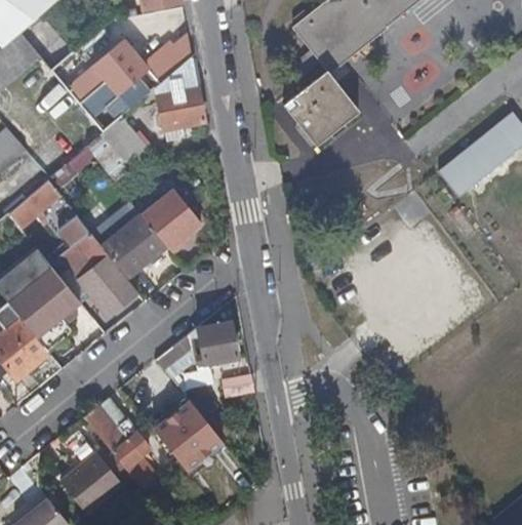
[(31,24),(57,0),(0,0),(0,47),(1,49),(31,24)]
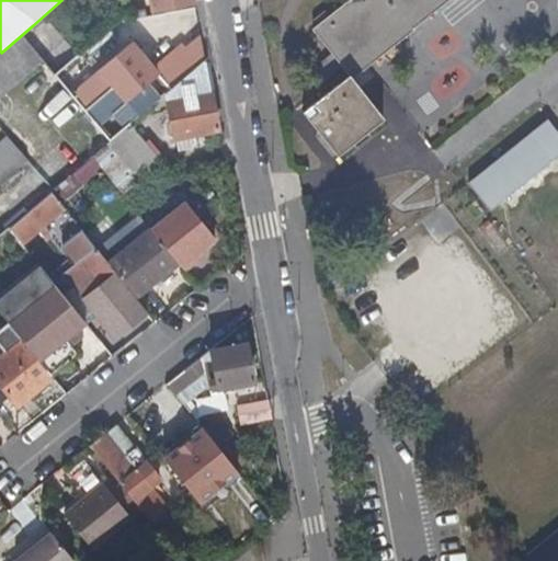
[(193,0),(149,0),(151,9),(188,2),(189,8),(195,7),(194,0),(193,0)]
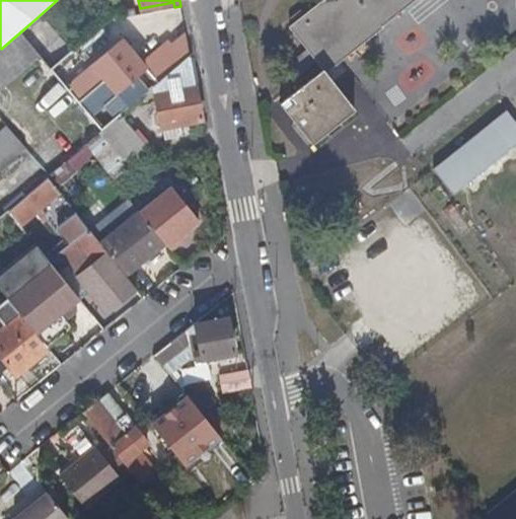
[(281,100),(312,141),(355,105),(329,73),(387,26),(384,23),(413,0),(318,0),(290,24),(322,67),(281,100)]
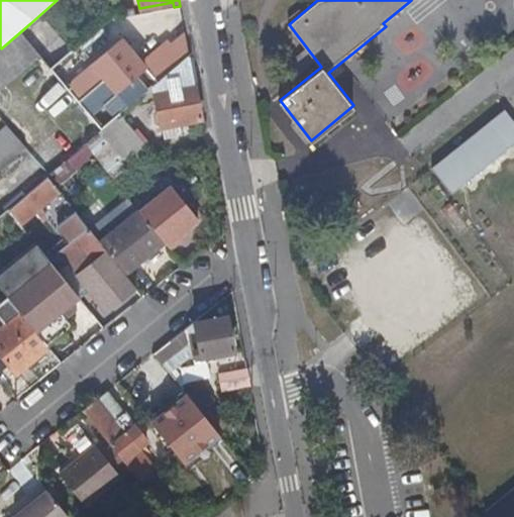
[(116,20),(119,18),(111,9),(93,24),(97,29),(111,16),(116,20)]
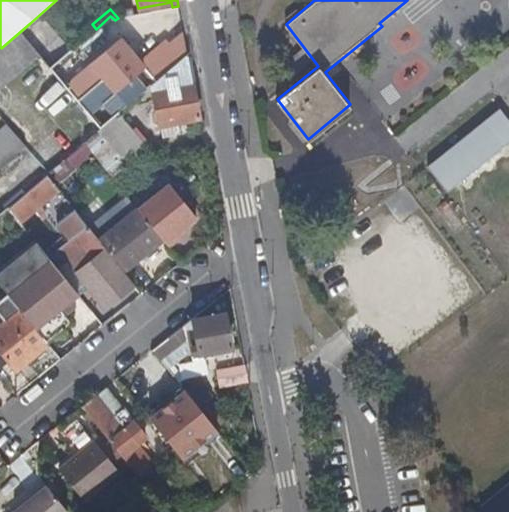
[(121,22),(118,18),(115,20),(110,16),(96,29),(102,37),(121,22)]
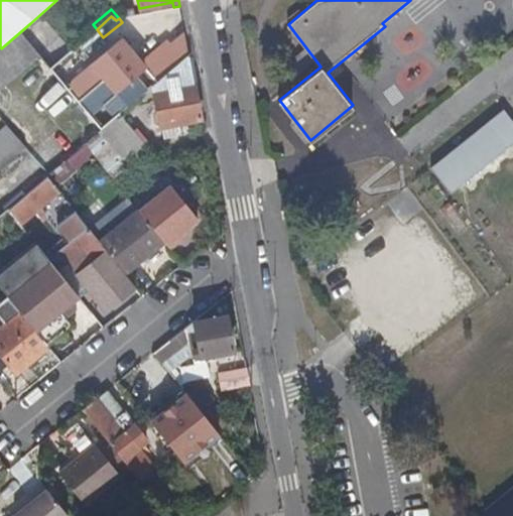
[(188,54),(184,30),(144,67),(121,39),(76,78),(111,120),(152,86),(188,54)]
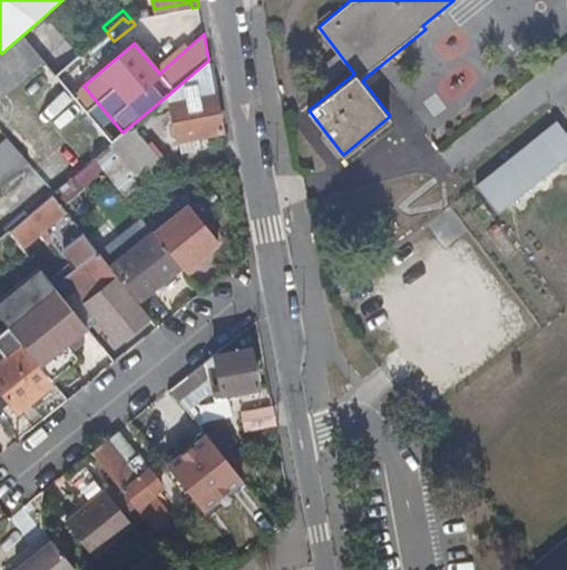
[(222,130),(208,60),(168,95),(177,139),(222,130)]
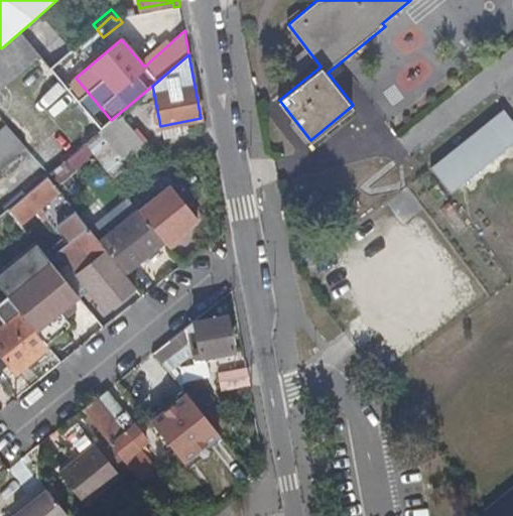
[(111,120),(76,78),(63,87),(99,131),(111,120)]
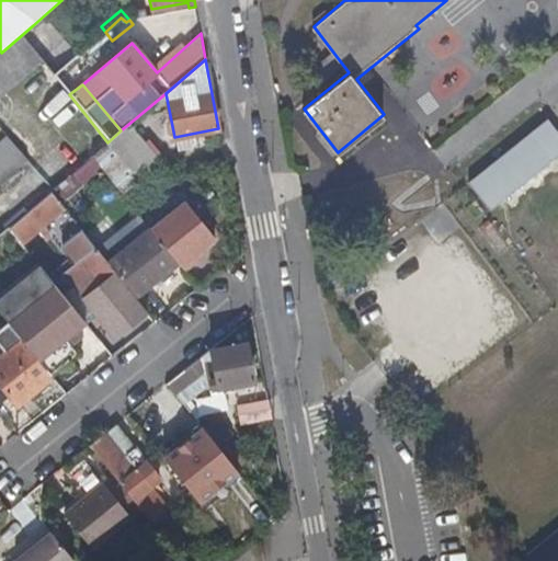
[(468,181),(490,210),(557,161),(557,129),(551,122),(468,181)]
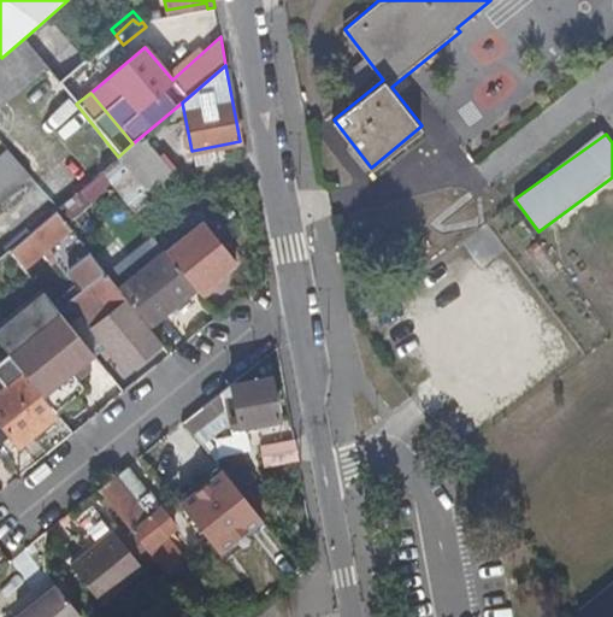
[(0,211),(31,184),(7,156),(0,162),(0,211)]
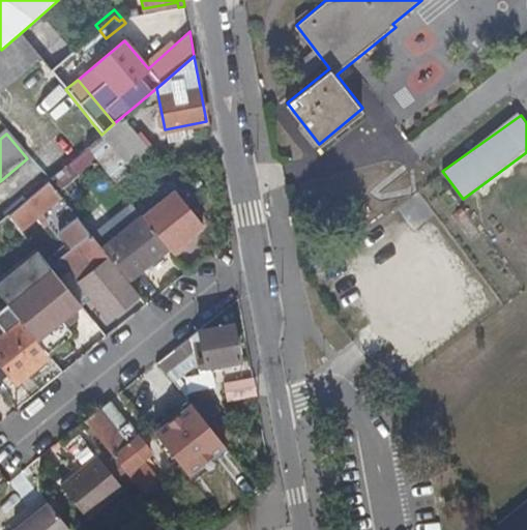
[(8,212),(22,231),(65,199),(52,180),(8,212)]
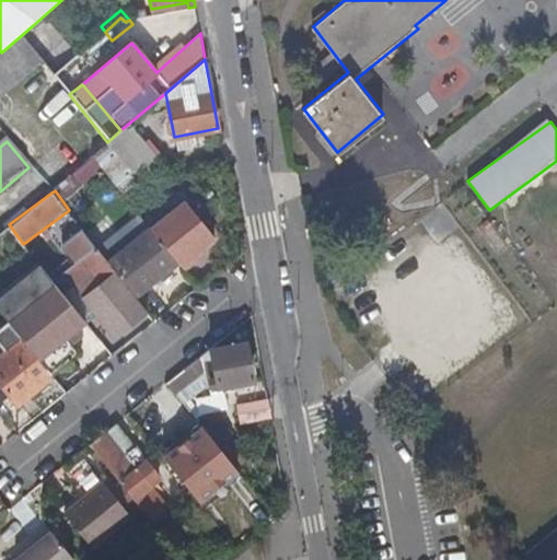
[(176,263),(183,271),(197,260),(194,256),(215,240),(185,202),(150,229),(176,263)]
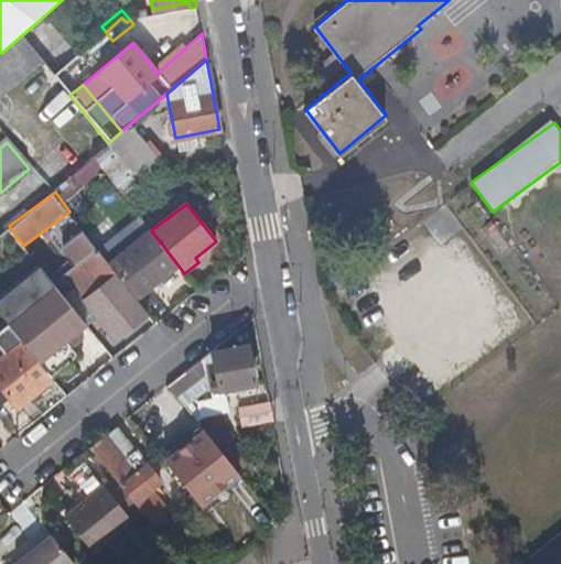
[(177,264),(151,230),(108,266),(136,300),(177,264)]
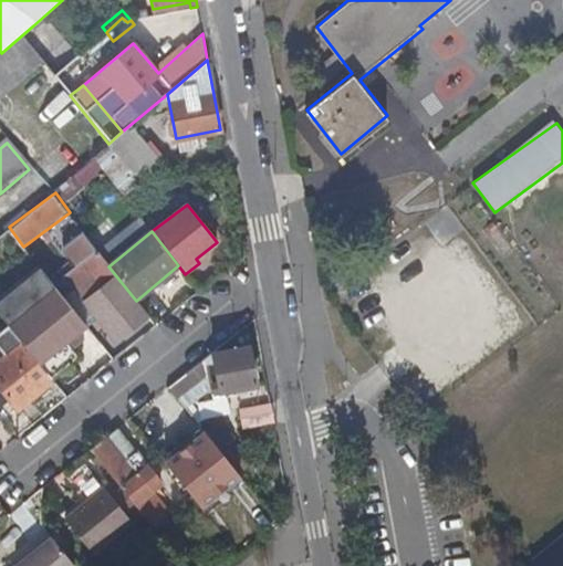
[(108,266),(96,252),(77,268),(96,293),(84,302),(116,342),(147,315),(136,301),(108,266)]
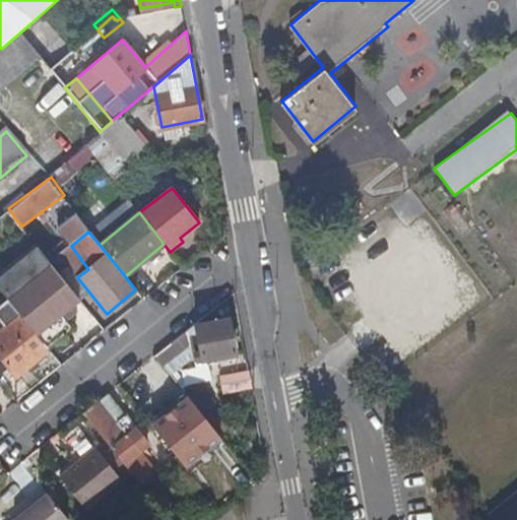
[(37,335),(78,299),(51,264),(8,300),(37,335)]
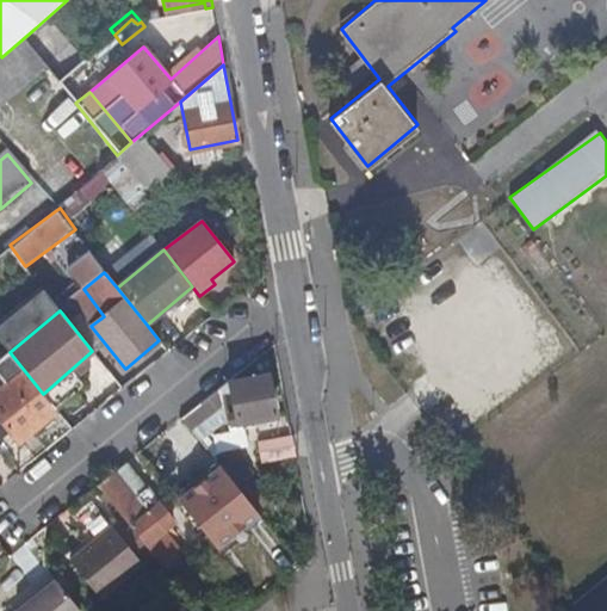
[(19,444),(57,412),(43,394),(10,352),(0,360),(0,377),(5,384),(0,389),(0,443),(11,434),(19,444)]
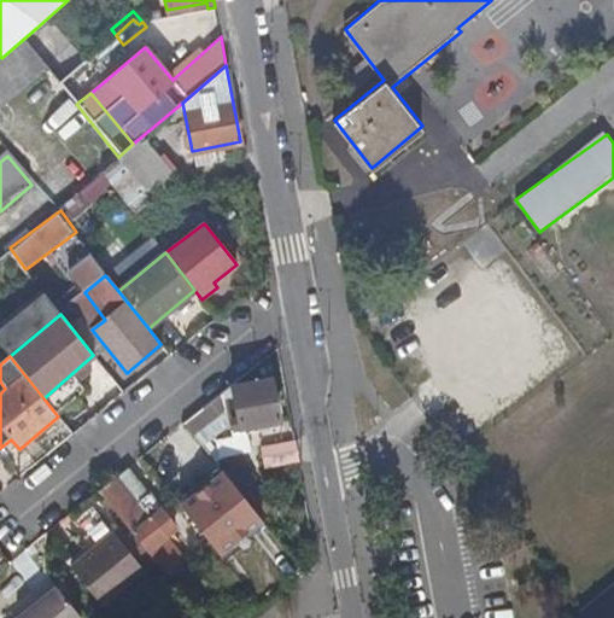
[(229,385),(221,391),(229,401),(235,400),(241,427),(280,421),(272,378),(229,385)]
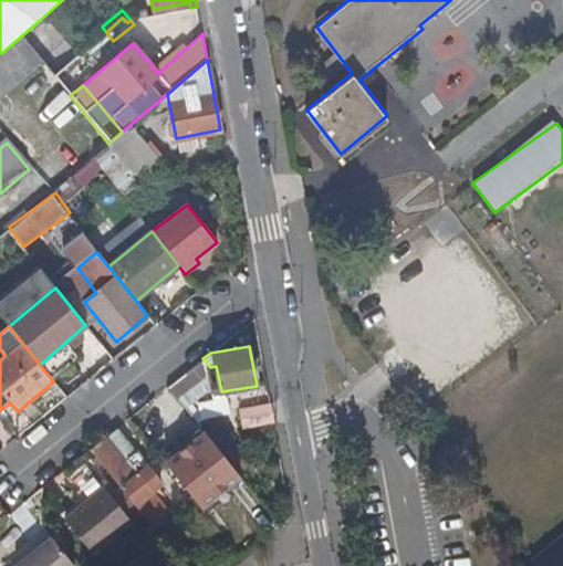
[(191,367),(167,387),(173,394),(179,389),(185,392),(200,379),(191,367)]
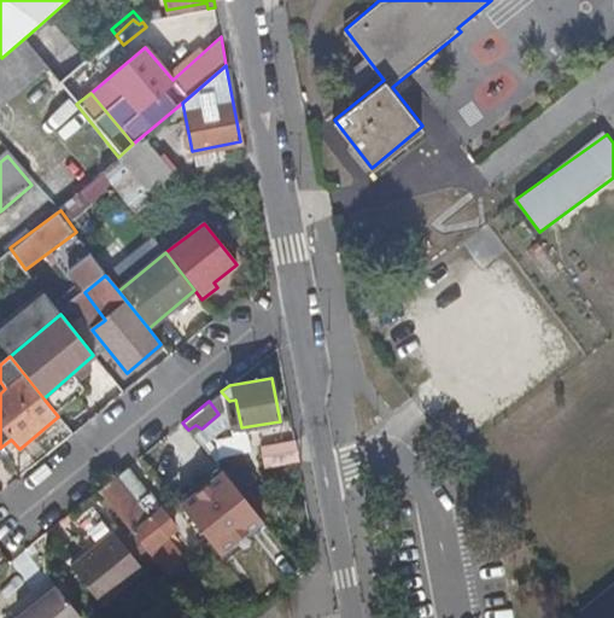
[(267,464),(299,458),(296,441),(264,447),(267,464)]
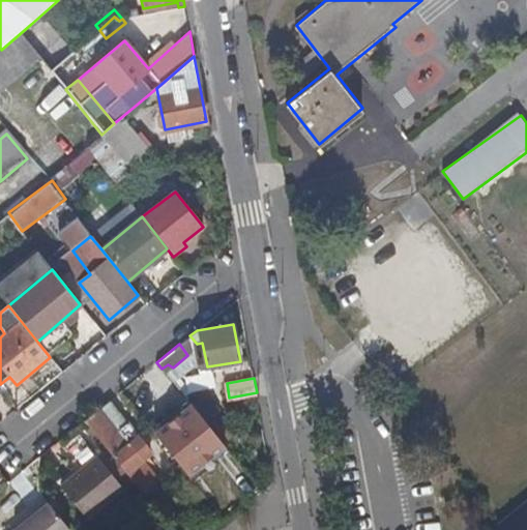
[(211,392),(199,401),(210,419),(223,411),(211,392)]
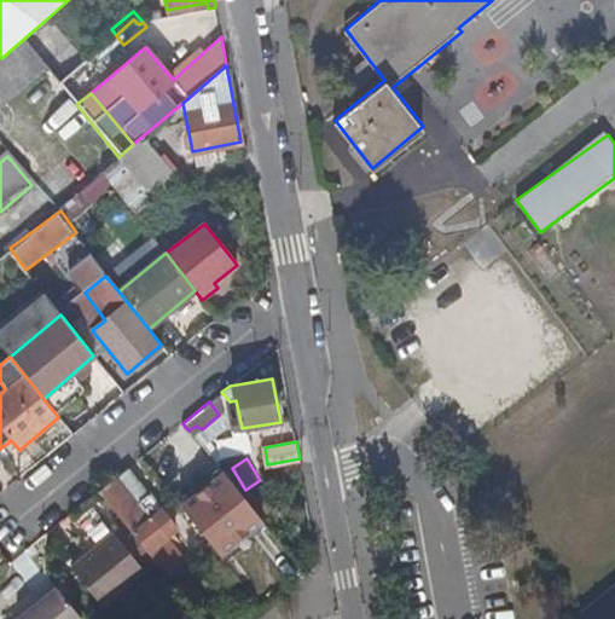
[(179,499),(221,553),(266,519),(224,466),(179,499)]
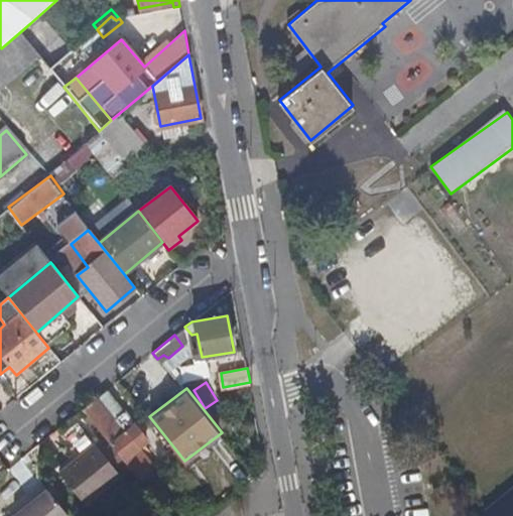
[(97,397),(83,408),(122,458),(136,445),(126,433),(118,423),(97,397)]
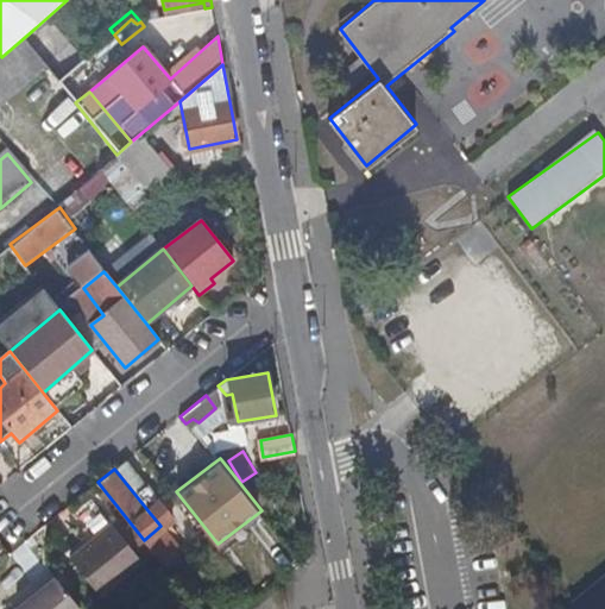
[(139,500),(149,512),(155,506),(145,495),(139,500)]
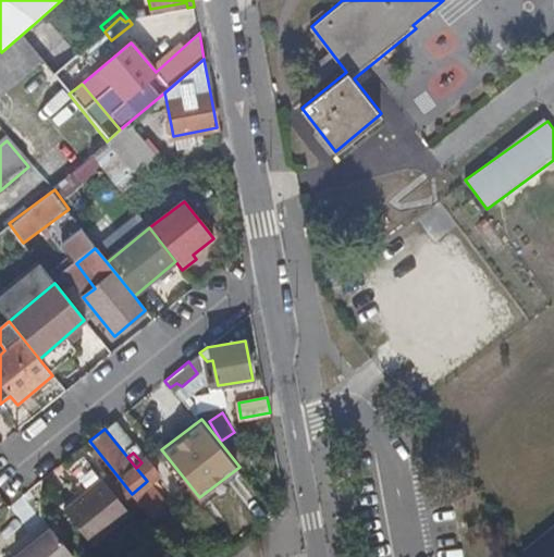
[(130,516),(101,481),(63,511),(90,544),(130,516)]
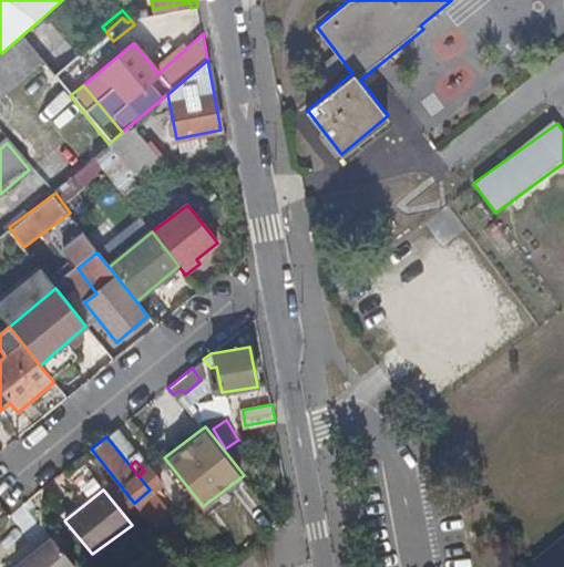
[(153,497),(139,508),(149,522),(163,511),(153,497)]
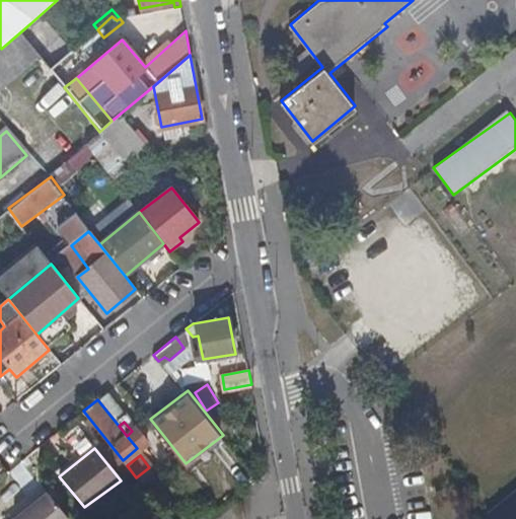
[(69,518),(71,518),(55,498),(49,504),(43,497),(13,518),(69,518)]
